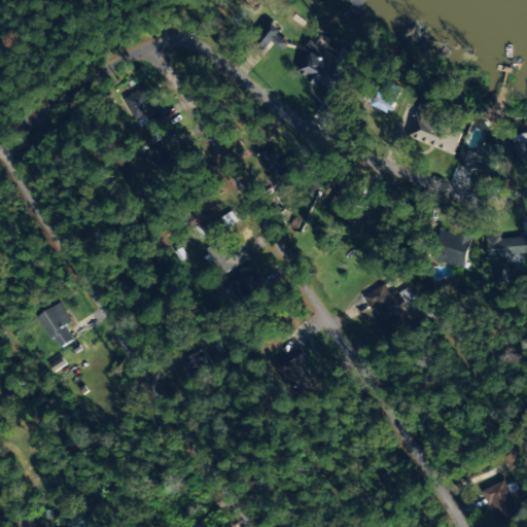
[(289,43),(279,34),(282,30),(269,18),(261,26),(268,31),(257,42),(266,49),(273,41),(283,50),(289,43)]
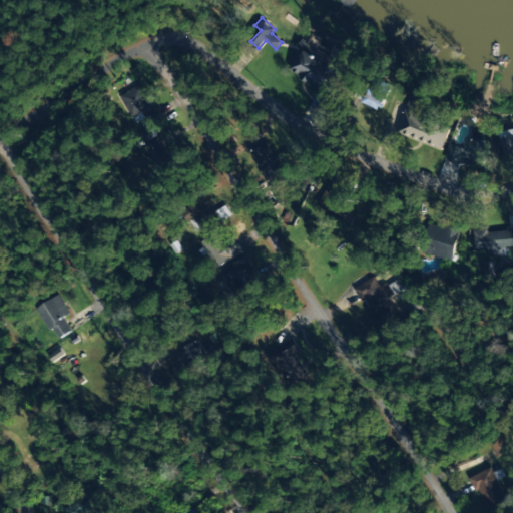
[(336,70),(344,51),(335,47),(332,53),(303,41),(289,74),(332,92),(341,72),(336,70)]
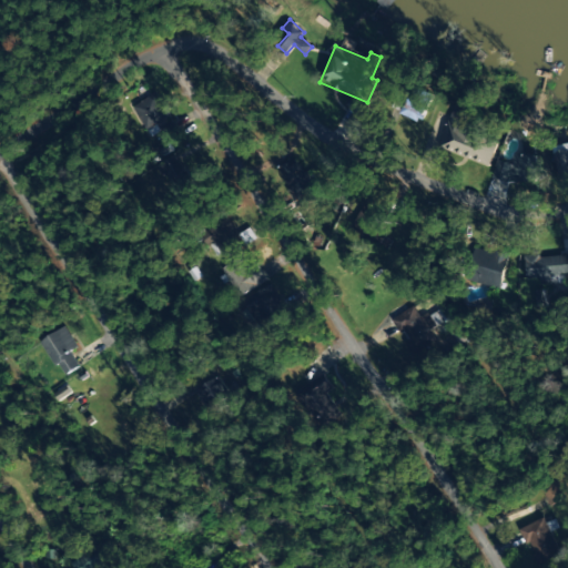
[(143,130),(169,119),(158,93),(132,103),(143,130)]
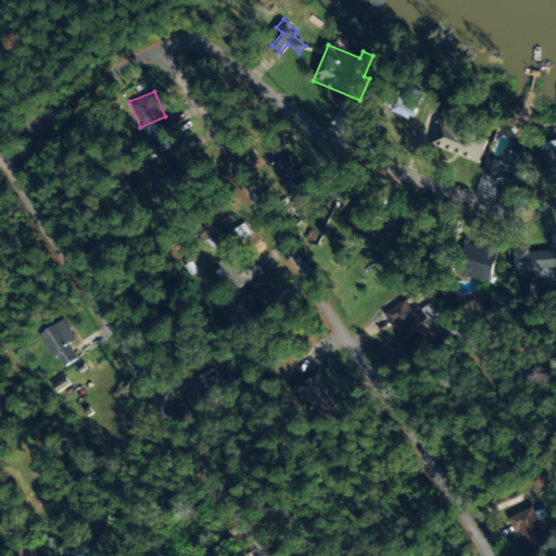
[(420,104),(399,97),(393,112),(415,119),(420,104)]
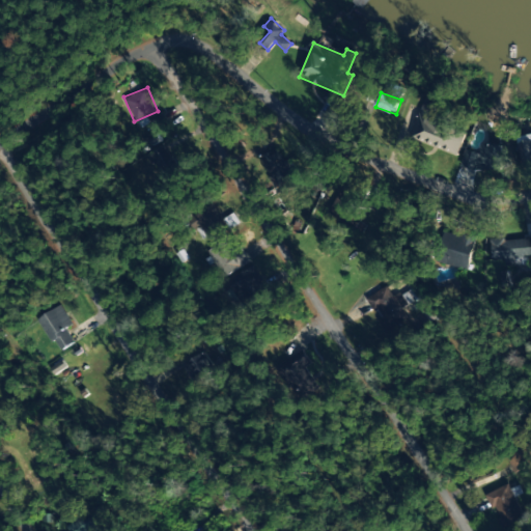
[(168,123),(162,113),(149,119),(156,131),(168,123)]
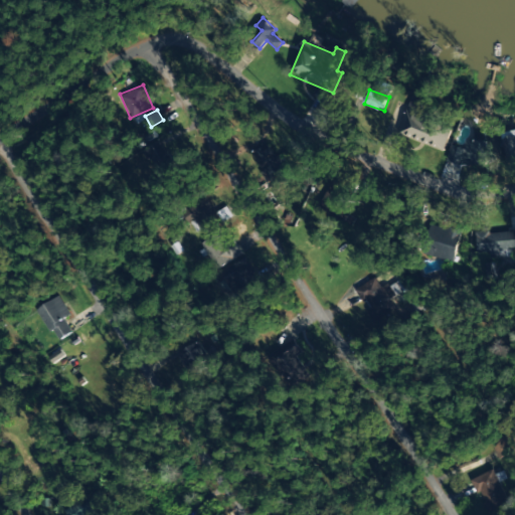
[(453,129),(406,113),(399,135),(446,150),(453,129)]
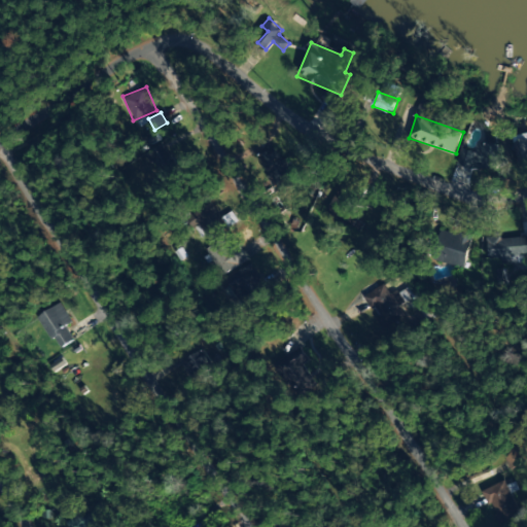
[(520,166),(526,164),(526,134),(515,136),(520,166)]
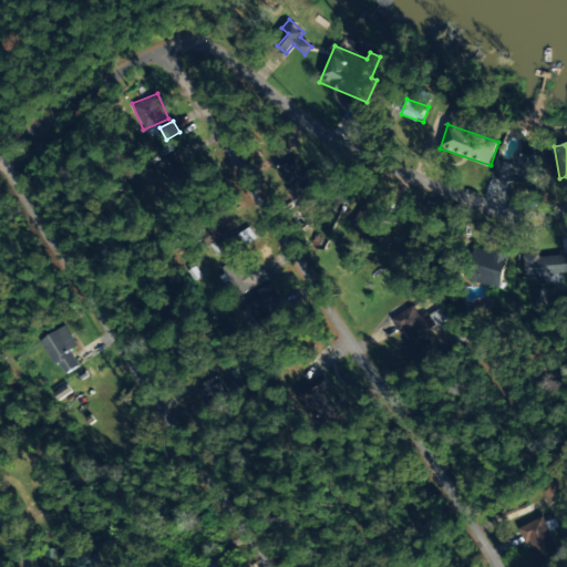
[(514,154),(514,163),(496,162),(495,181),(536,182),(538,155),(514,154)]
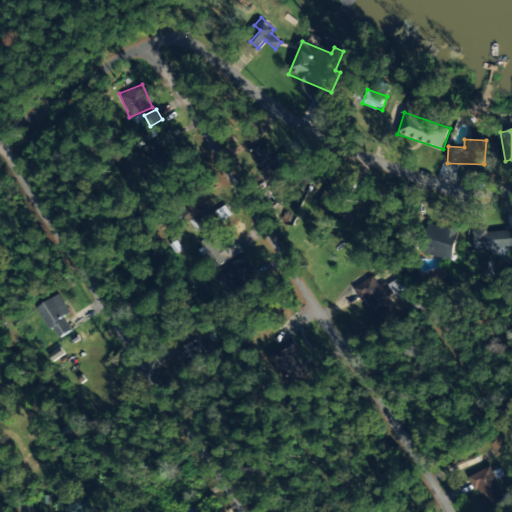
[(165,162),(161,142),(147,145),(151,165),(165,162)]
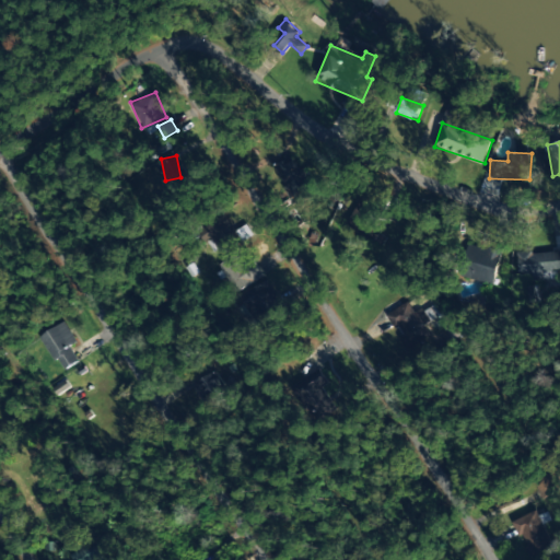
[(276,166),(290,197),(310,188),(295,156),(276,166)]
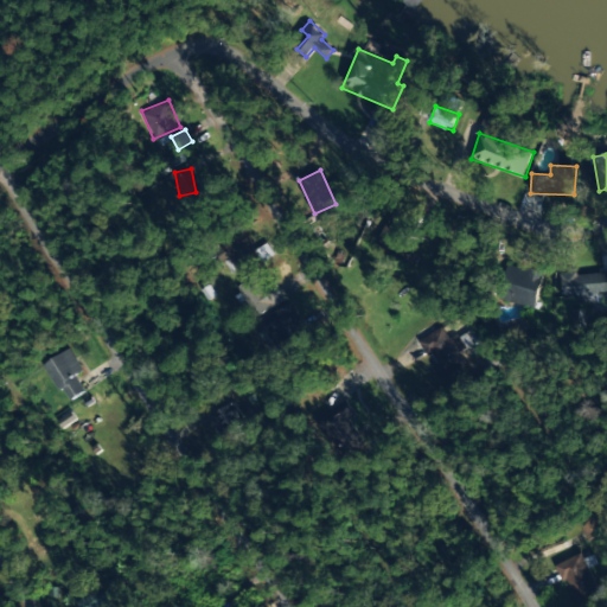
[(409,225),(388,217),(376,247),(398,255),(409,225)]
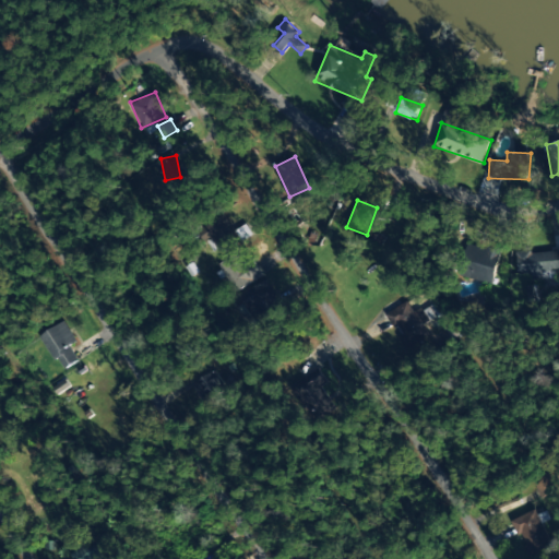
[(236,245),(229,236),(226,238),(218,228),(223,225),(219,222),(205,233),(223,256),(236,245)]
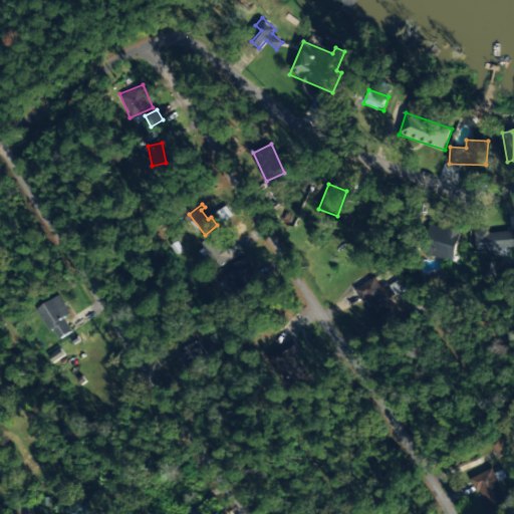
[(453,262),(461,227),(447,224),(446,228),(432,225),(428,240),(436,242),(433,257),(453,262)]
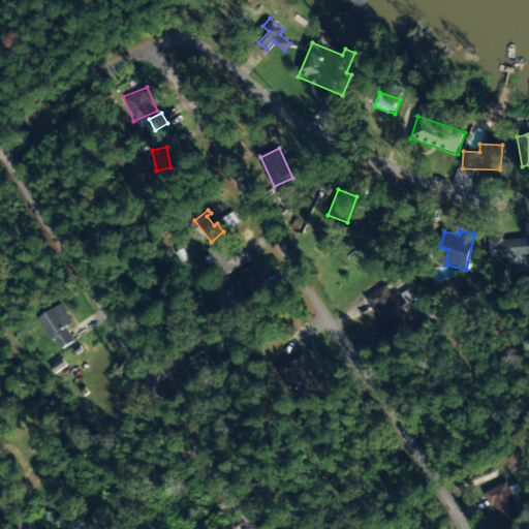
[(528,237),(488,239),(489,259),(501,259),(502,265),(525,263),(525,256),(528,255),(528,237)]
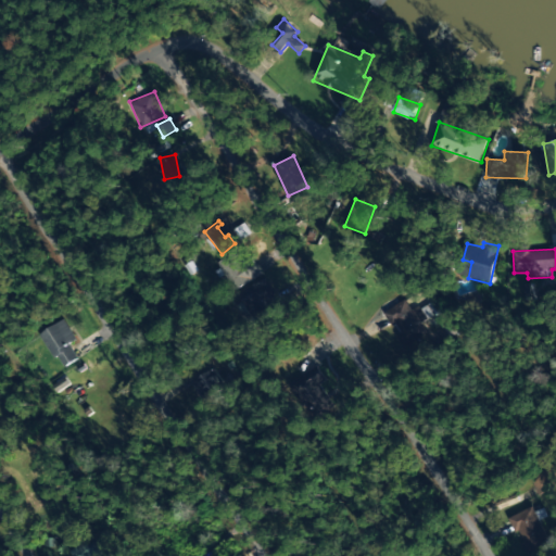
[(261,275),(251,256),(242,262),(237,252),(218,263),(235,291),(261,275)]
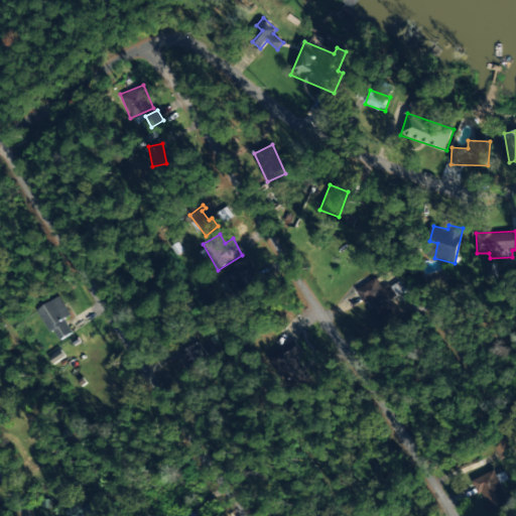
[(230,284),(235,281),(244,296),(263,284),(246,258),(223,273),(230,284)]
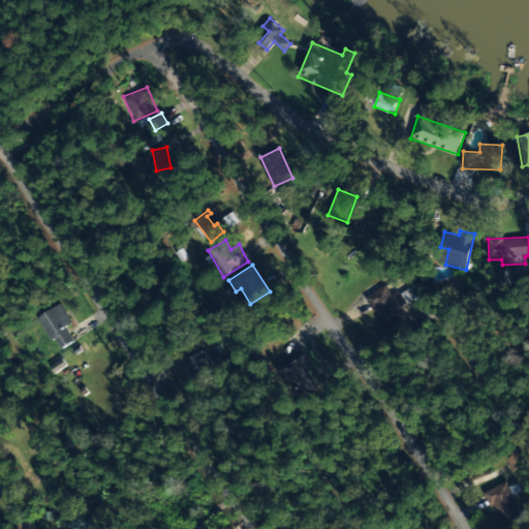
[(367,297),(378,318),(376,319),(382,331),(405,318),(399,308),(414,299),(408,288),(393,298),(385,285),(367,297)]
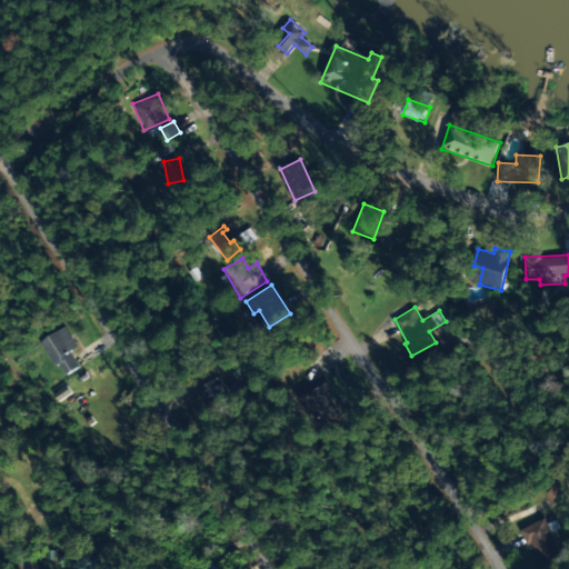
[(78,347),(67,327),(42,341),(65,377),(81,367),(71,351),(78,347)]
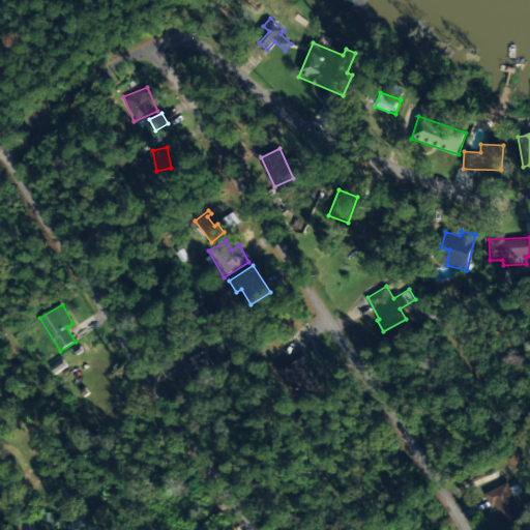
[(311,362),(302,349),(277,363),(296,394),(315,384),(304,366),(311,362)]
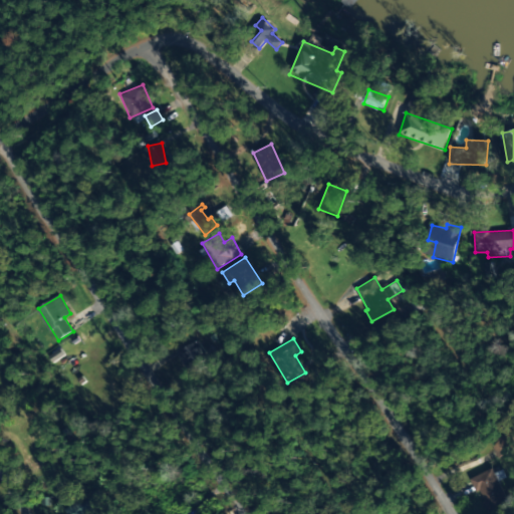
[(502,470),(494,474),(491,469),(472,478),(486,509),(507,500),(498,481),(506,477),(502,470)]
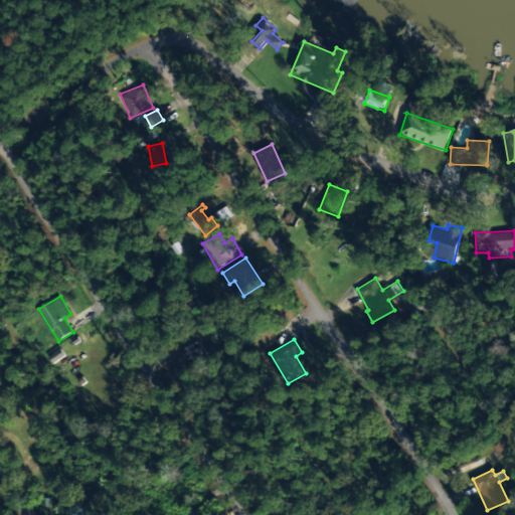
[(67,507),(69,514),(92,514),(100,512),(94,497),(67,507)]
